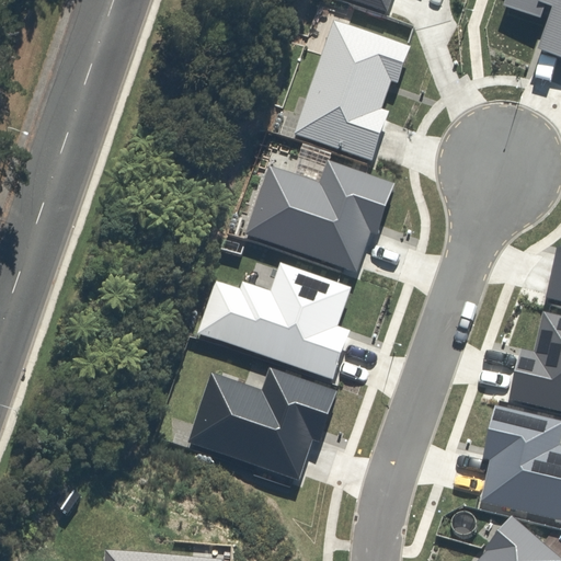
[(354,0),(385,12),(389,0),(354,0)]
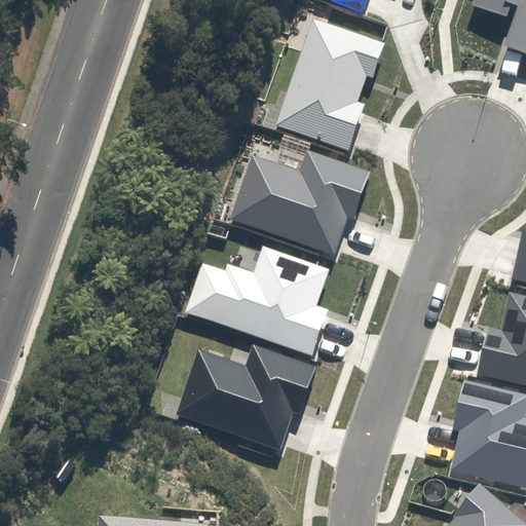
[(509,14),(516,17),(504,49),(525,57),(525,0),(474,0),(472,7),(506,21),(509,14)]
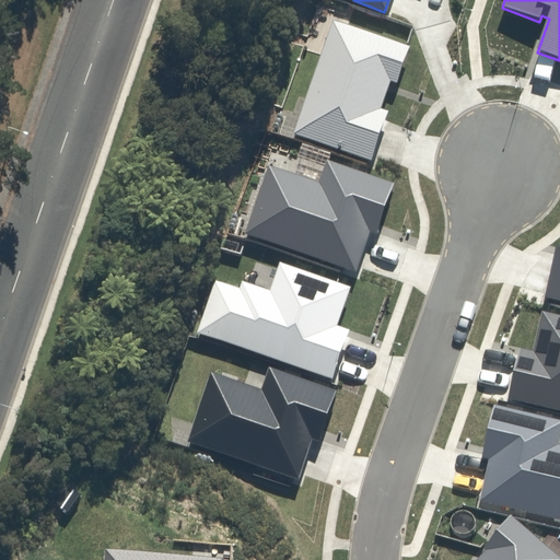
[(405,44),(331,19),(292,132),(370,160),(387,109),(380,107),(388,80),(396,82),(409,45),(405,44)]
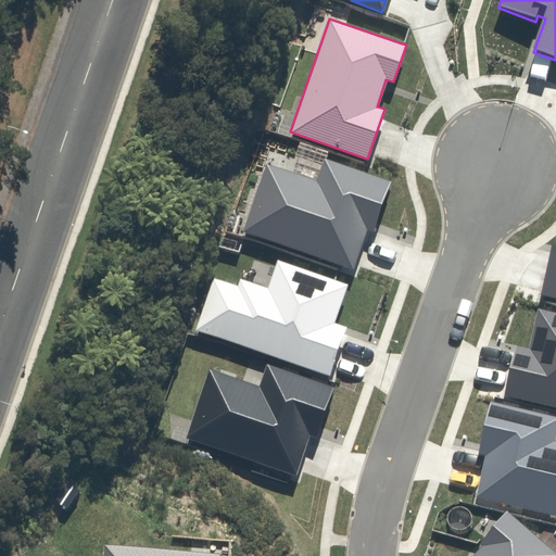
[(266,162),(240,231),(338,264),(352,269),(366,229),(371,231),(391,182),(362,172),(324,159),(316,180),(266,162)]
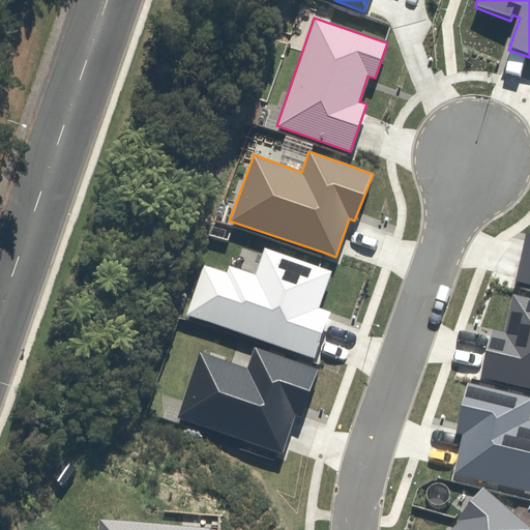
[(517,282),(529,285),(529,236),(528,236),(517,282)]
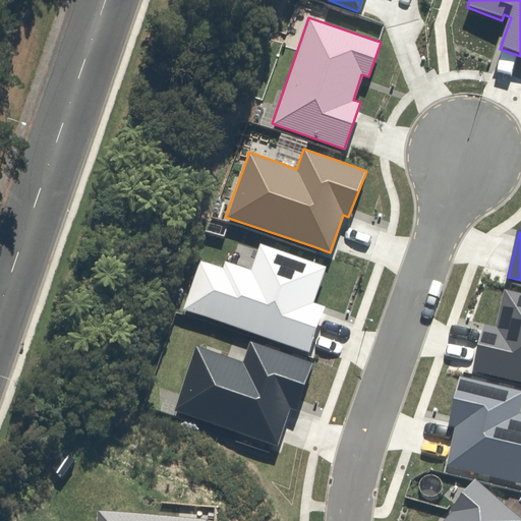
[(198,258),(181,308),(307,353),(324,306),(312,302),(325,267),(311,263),(261,244),(251,270),(225,261),(223,268),(198,258)]
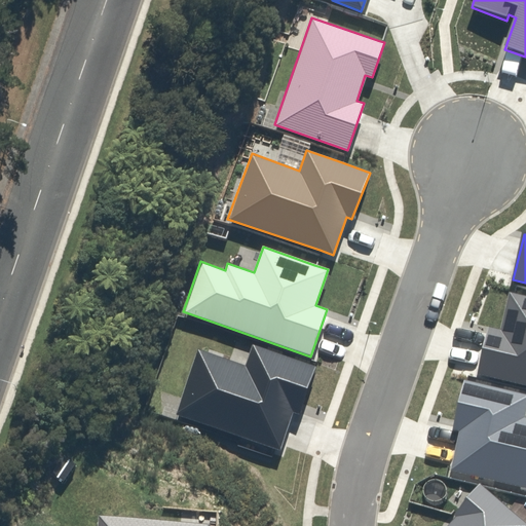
[(488,330),(477,375),(525,386),(525,298),(510,295),(500,333),(488,330)]
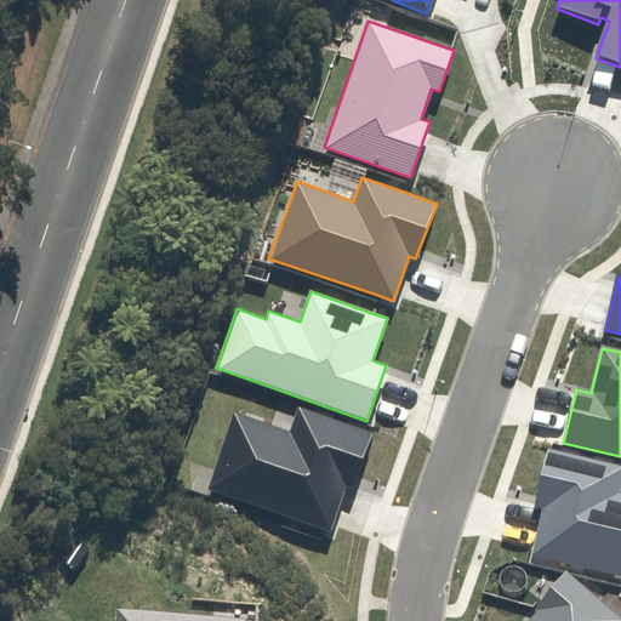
[(233,411),(205,488),(329,530),(345,486),(353,489),(374,432),(297,406),(289,431),(233,411)]
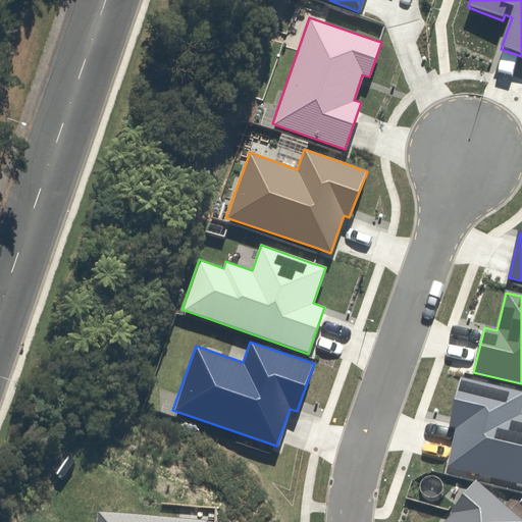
[(449,428),(456,429),(447,468),(521,485),(521,416),(520,416),(521,407),(521,394),(461,379),(449,428)]
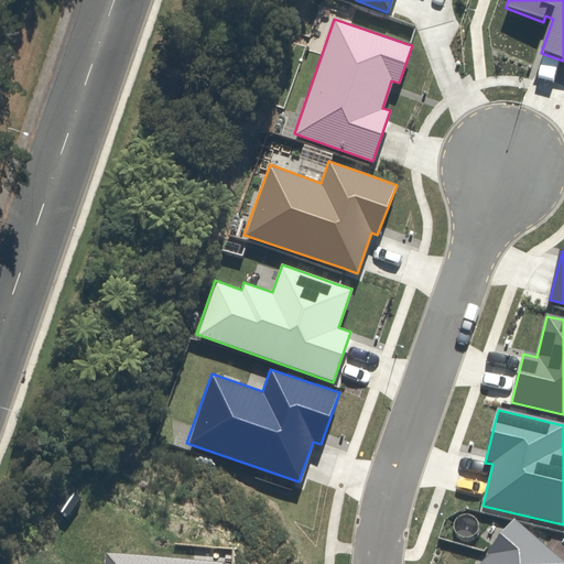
[(563,563),(514,522),(486,554),(488,555),(479,563),(563,563)]
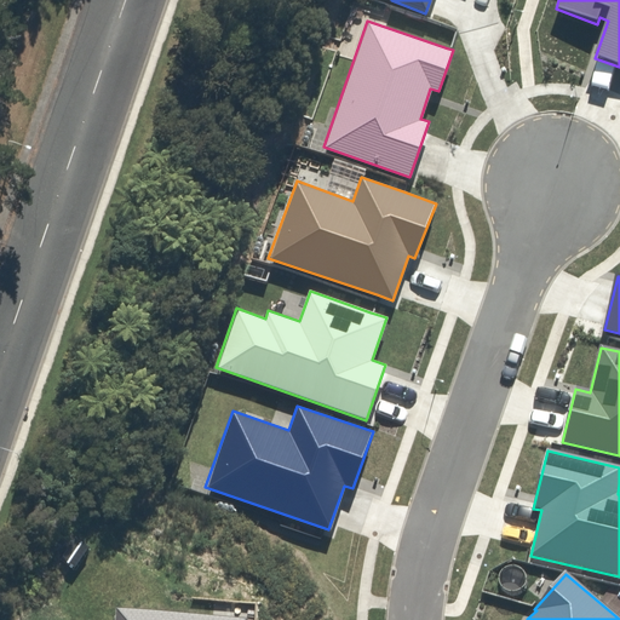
[(246,619),(247,618),(115,604),(113,619),(246,619)]
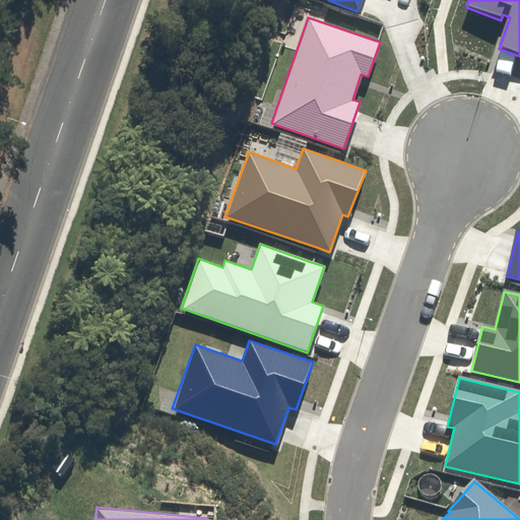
All buildings are outlined.
